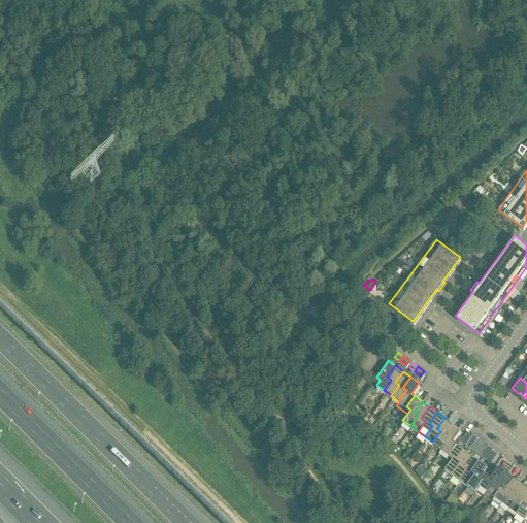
[(432,442),(439,448),(448,437),(443,434),(452,423),(445,418),(436,428),(440,431),(432,442)]
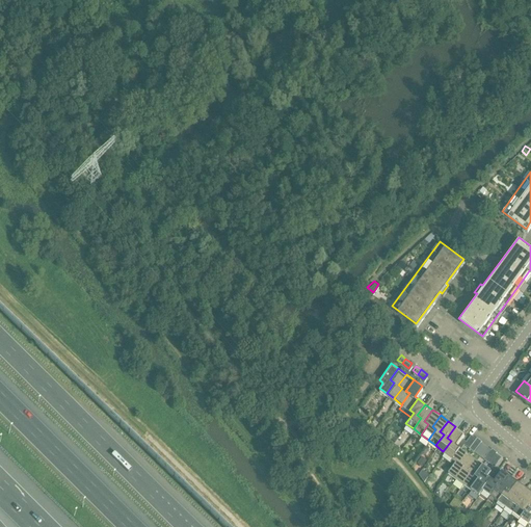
[(451,456),(459,445),(456,443),(463,432),(455,426),(447,438),(451,441),(443,451),(451,456)]
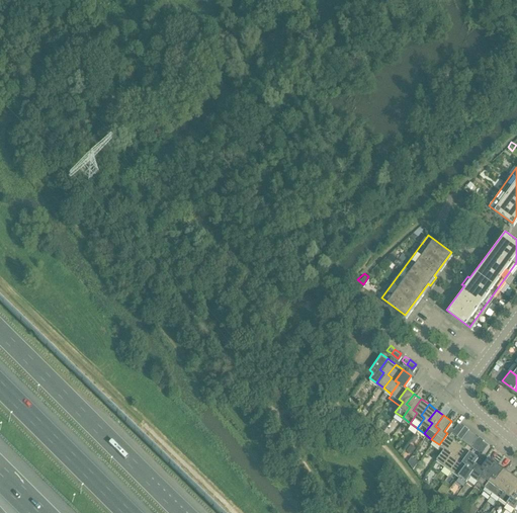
[(459,428),(464,431),(468,426),(463,422),(459,428)]
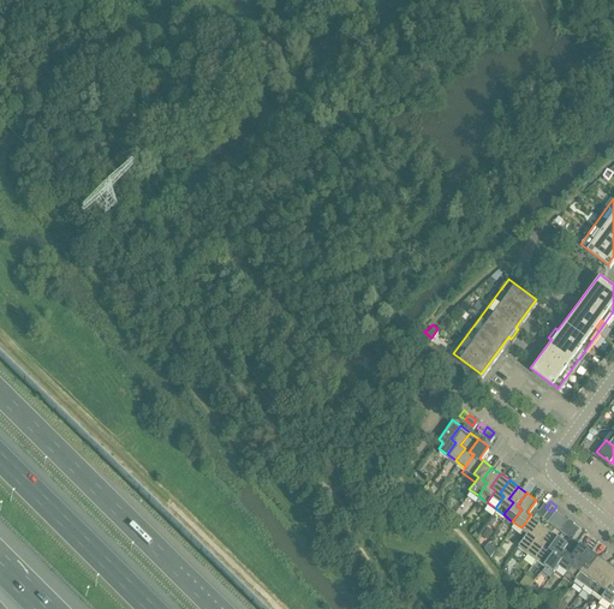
[(552,512),(546,508),(542,514),(547,518),(552,512)]
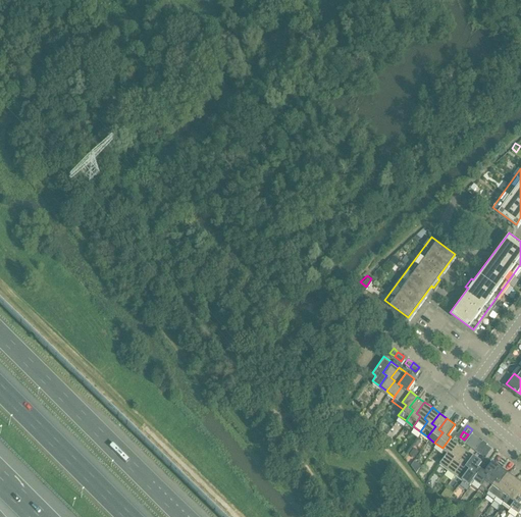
[(451,436),(443,448),(447,451),(438,461),(446,466),(454,456),(450,453),(458,442),(451,436)]
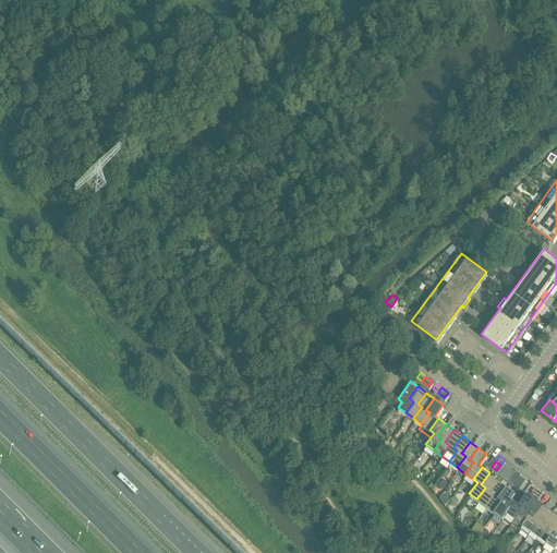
[(511,473),(516,477),(520,470),(516,467),(511,473)]
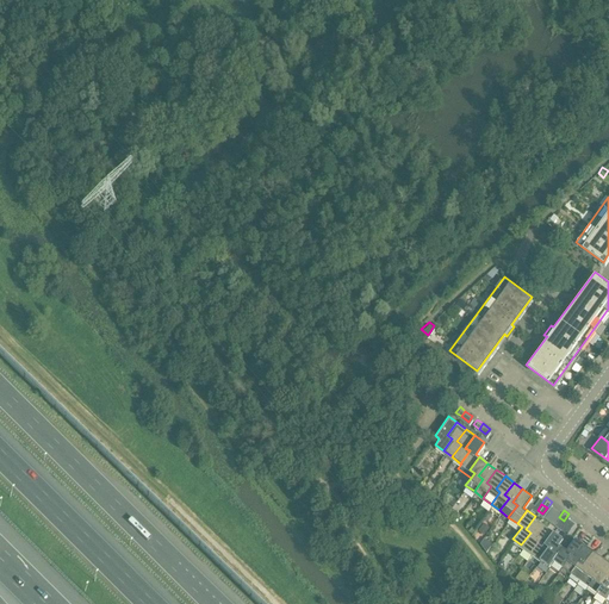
[(521,545),(530,552),(539,540),(535,536),(545,523),(535,516),(526,529),(530,533),(521,545)]
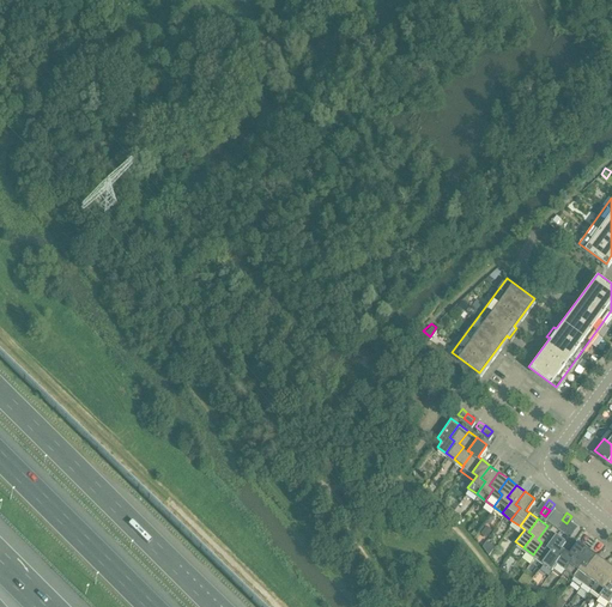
[(567,523),(562,520),(557,526),(563,529),(567,523)]
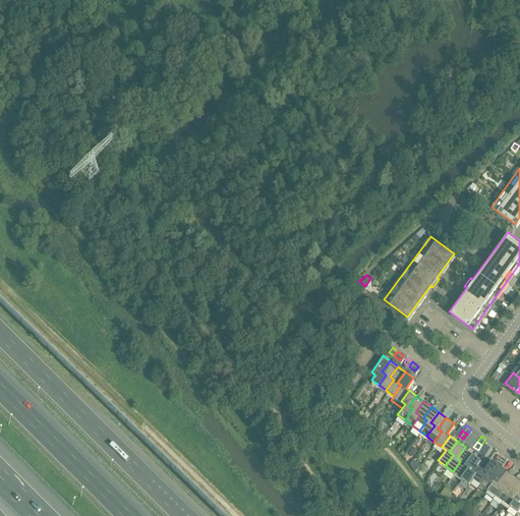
[(413,444),(408,450),(413,454),(418,447),(413,444)]
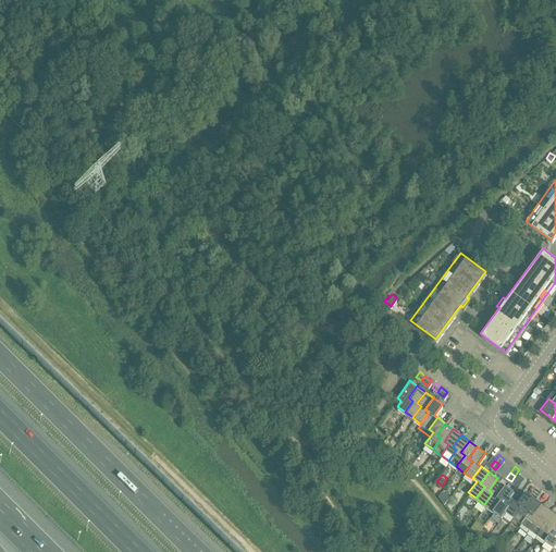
[(484,504),(492,510),(499,499),(496,495),(505,483),(497,478),(489,490),(492,493),(484,504)]
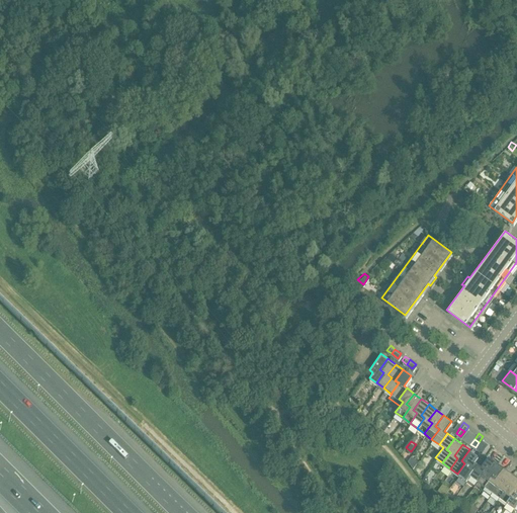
[(465,480),(469,475),(477,463),(474,460),(478,455),(469,449),(461,460),(464,463),(457,474),(465,480)]
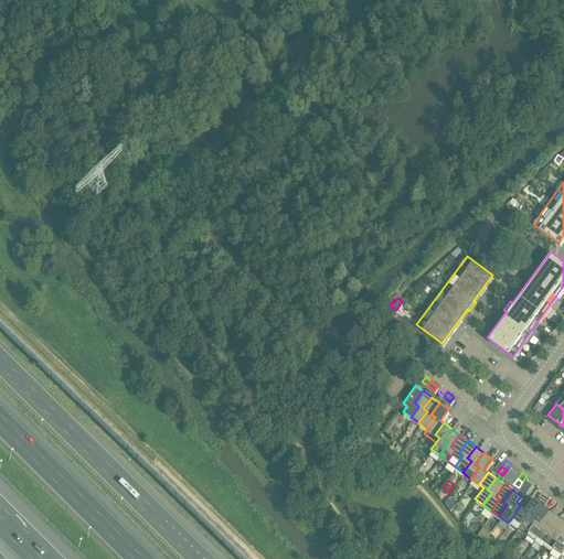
[(448,495),(445,500),(451,507),(456,501),(448,495)]
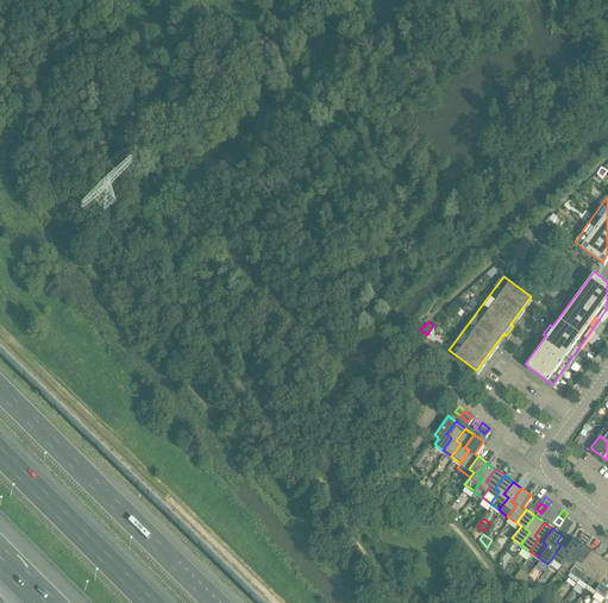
[(552,558),(559,564),(569,552),(572,554),(583,542),(574,535),(565,547),(561,545),(552,558)]
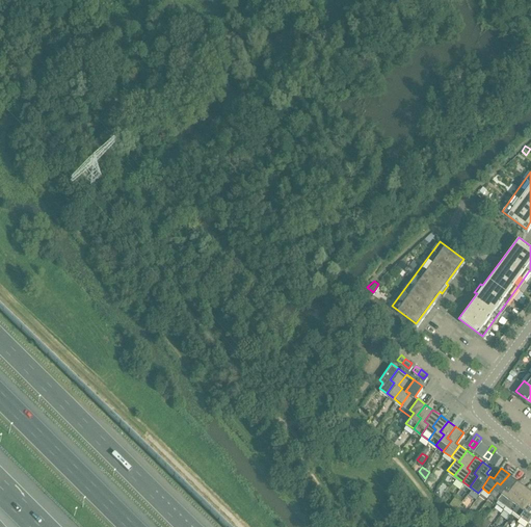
[(488,493),(497,498),(504,488),(508,491),(516,479),(509,474),(500,484),(497,482),(488,493)]
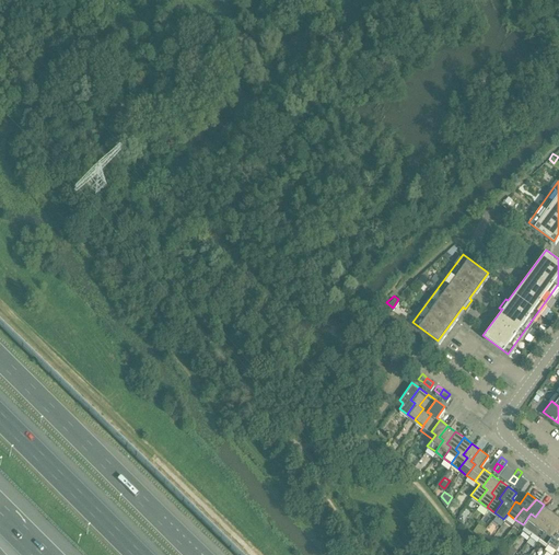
[(523,524),(528,529),(531,531),(539,519),(543,522),(551,510),(544,505),(535,517),(531,513),(523,524)]
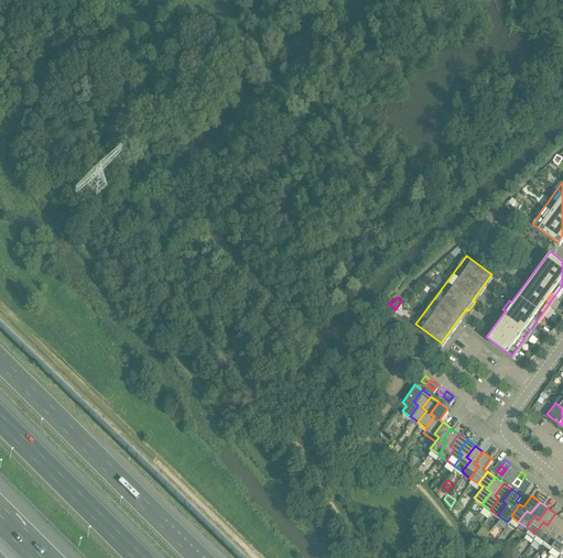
[(534,534),(542,539),(548,533),(551,528),(554,531),(562,518),(555,513),(547,525),(543,522),(534,534)]
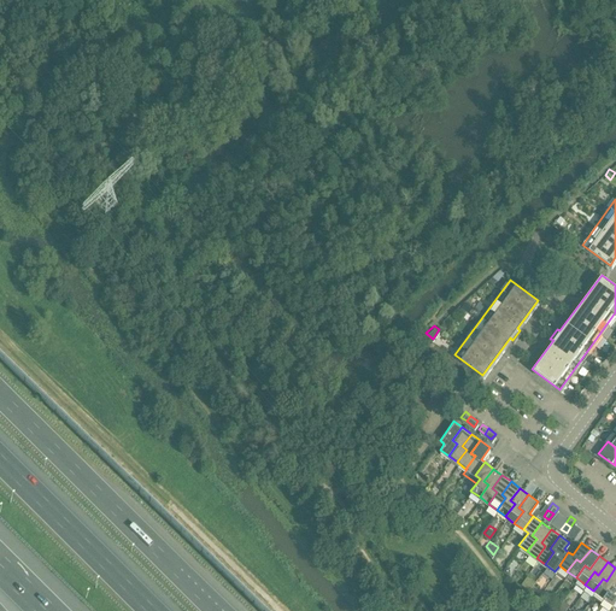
[(593,591),(602,597),(611,585),(615,587),(615,568),(606,581),(603,579),(599,583),(593,591)]
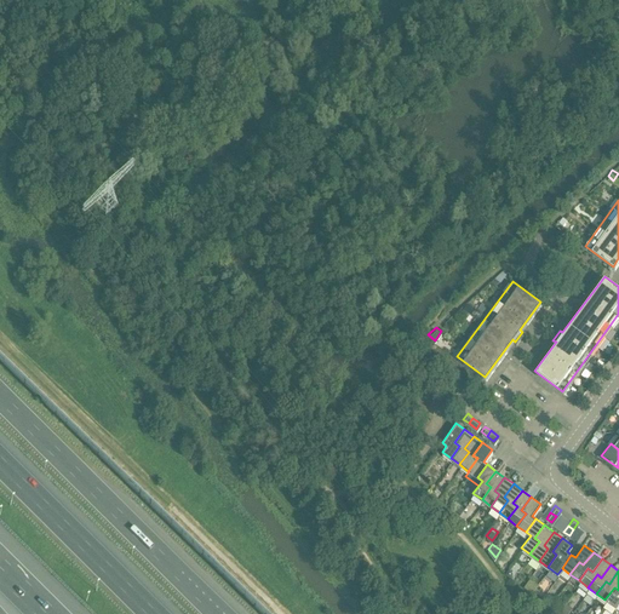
[(618,613),(618,590),(614,587),(605,600),(606,600),(603,603),(618,613)]
